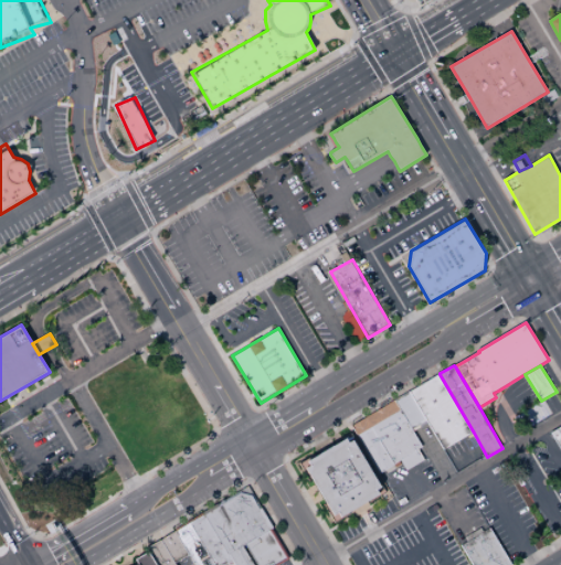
[(440,374),(411,392),(430,424),(445,450),(474,433),(440,374)]
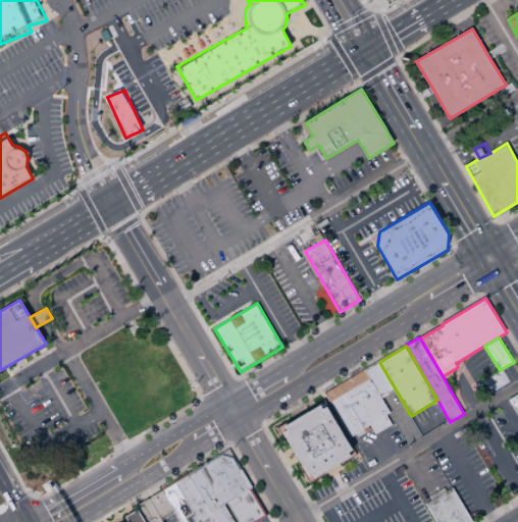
[(379,362),(397,392),(383,399),(365,369),(379,362)]
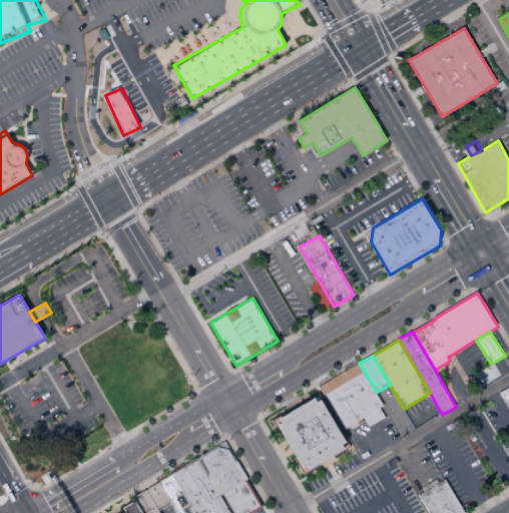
[(333,379),(319,387),(345,431),(359,423),(359,422),(365,418),(371,428),(387,418),(381,409),(385,406),(377,392),(359,363),(333,379)]
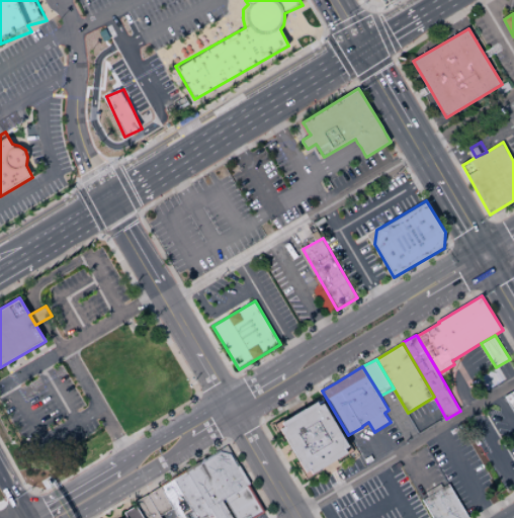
[(281,423),(317,402),(319,406),(323,404),(349,447),(345,450),(347,454),(313,473),(310,469),(306,471),(279,430),(283,427),(281,423)]
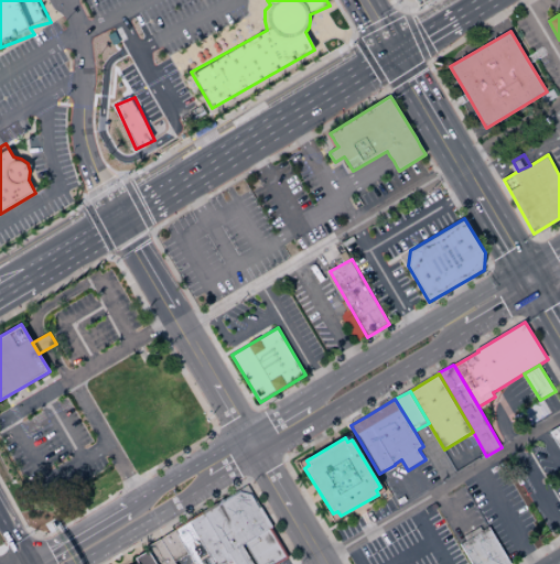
[(215,530),(205,512),(241,491),(252,494),(259,505),(215,530)]
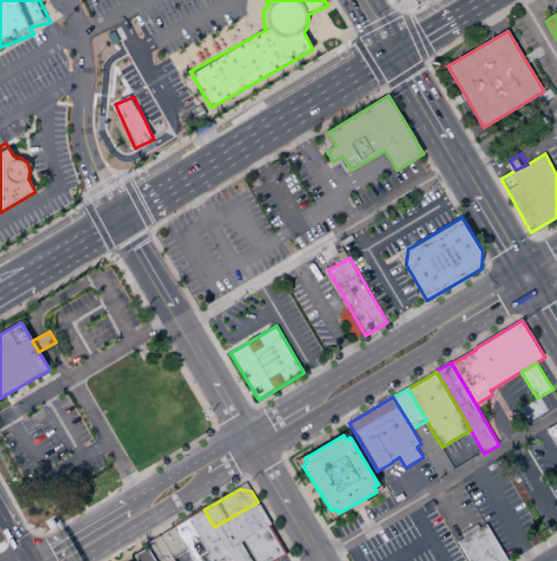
[(258,502),(264,514),(220,539),(214,527),(258,502)]
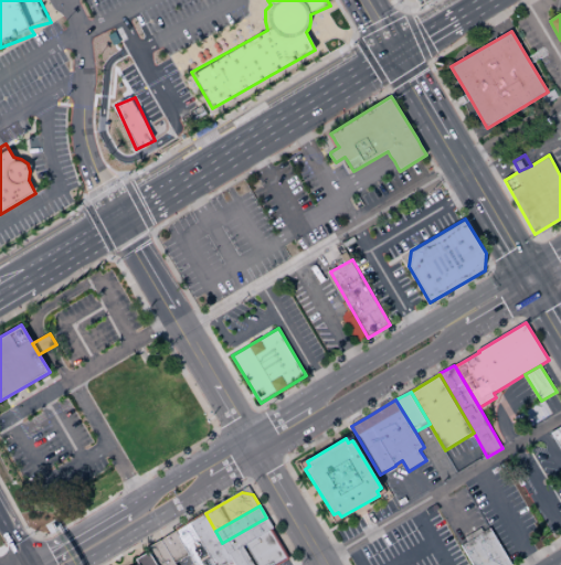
[(205,513),(215,531),(222,543),(229,554),(233,562),(226,564),(215,564),(212,557),(191,522),(205,513)]
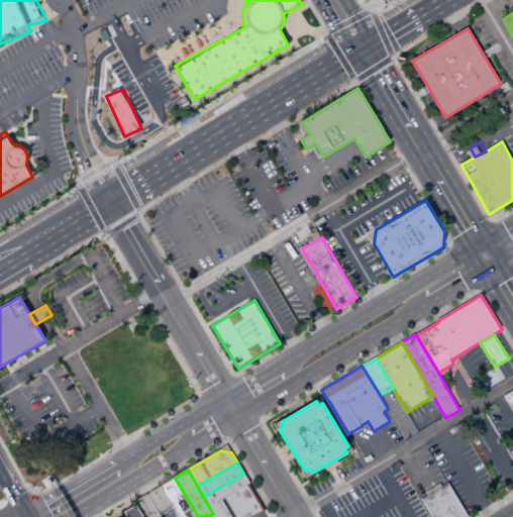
[(243,474),(203,497),(209,507),(223,499),(226,497),(249,484),(243,474)]
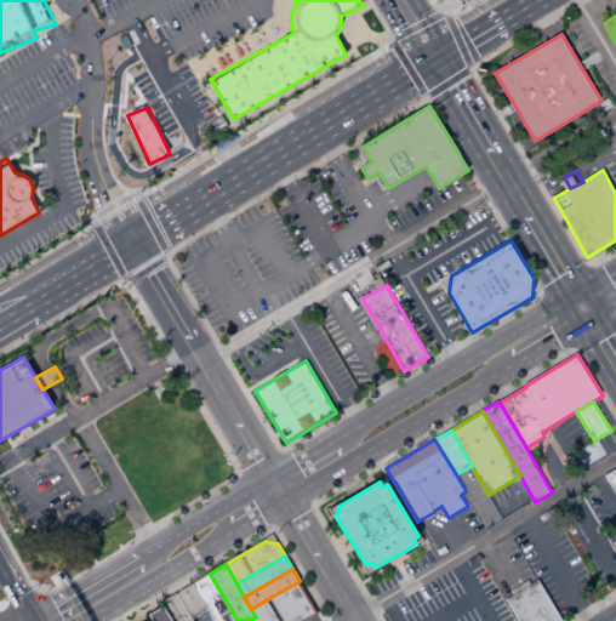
[(210,574),(233,613),(229,615),(232,620),(216,620),(210,610),(194,584),(210,574)]
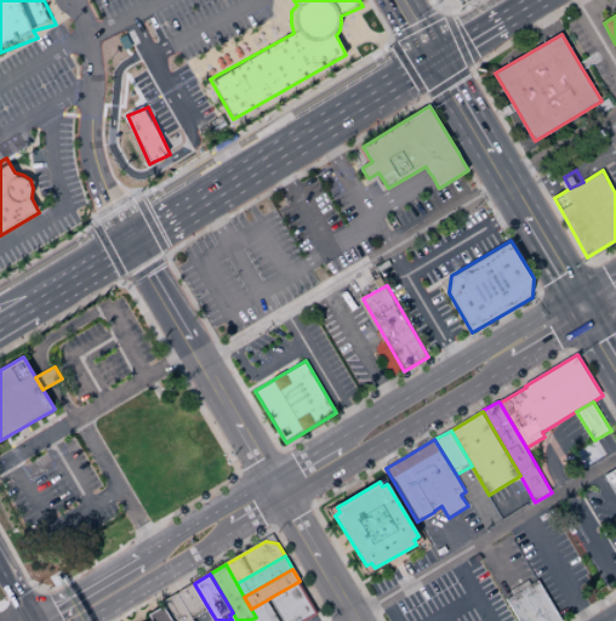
[(540,580),(565,620),(520,620),(508,599),(540,580)]
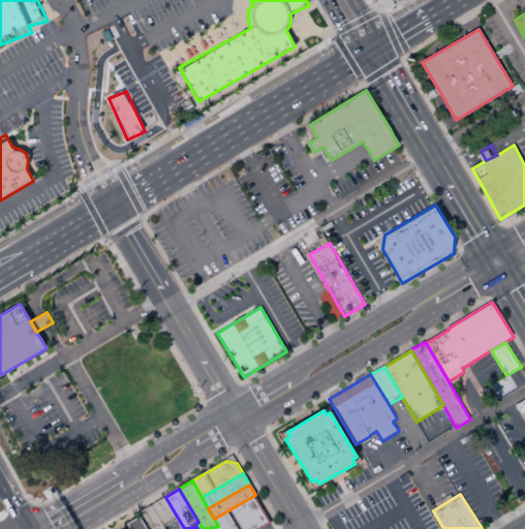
[(240,523),(232,508),(255,495),(264,508),(240,523)]
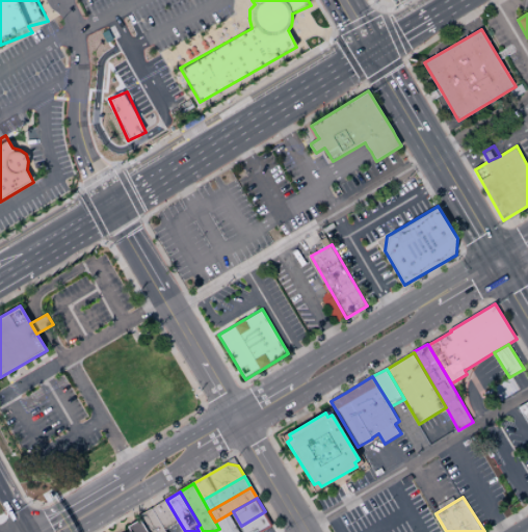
[(166,500),(153,507),(166,530),(180,523),(166,500)]
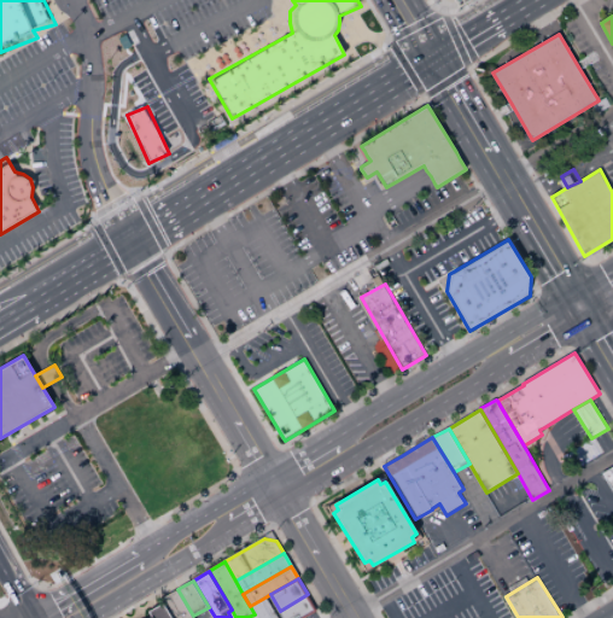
[(184,617),(194,617),(193,616),(177,589),(169,594),(184,617)]
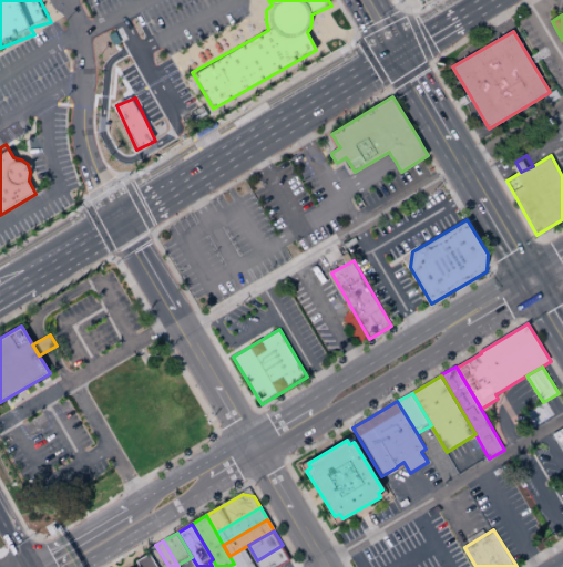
[(169,566),(155,545),(147,549),(150,552),(159,566),(169,566)]
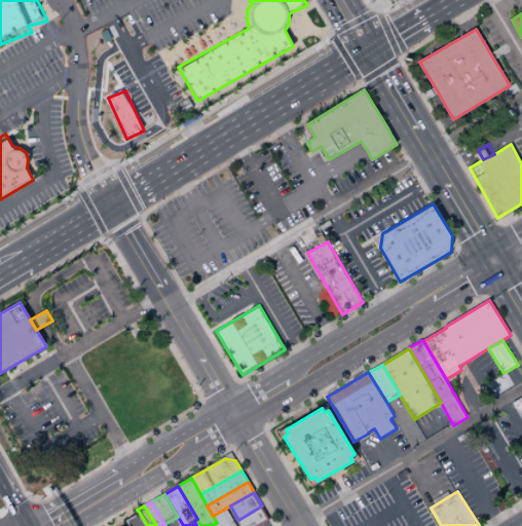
[(262,505),(270,520),(260,525),(241,525),(238,520),(262,505)]
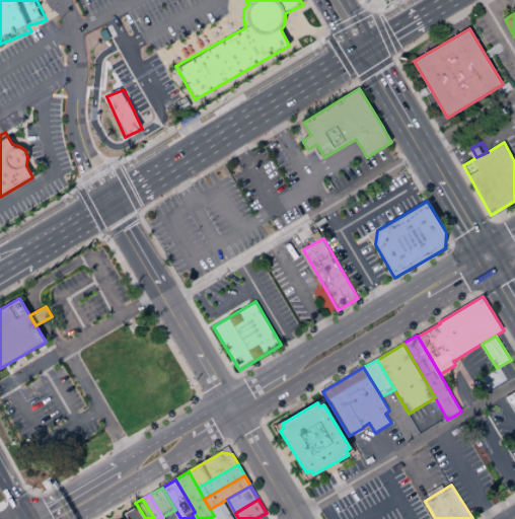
[(224,501),(234,518),(215,518),(214,516),(210,509),(224,501)]
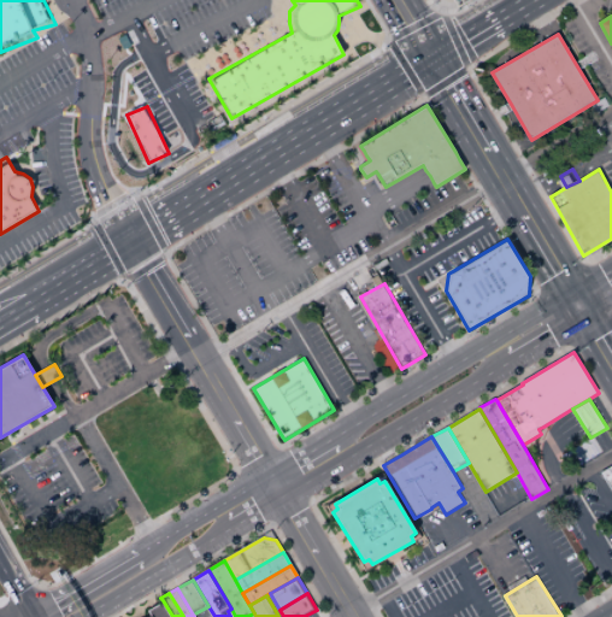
[(172,616),(163,600),(147,610),(149,613),(151,615),(152,613),(153,616),(172,616)]
